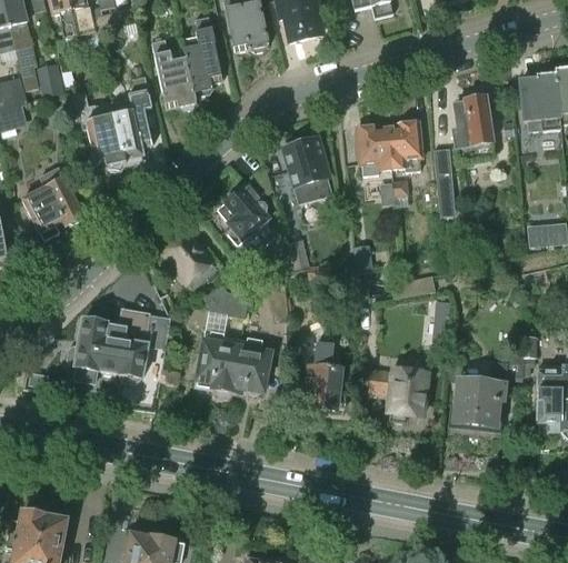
[(0,0),(0,54),(16,51),(2,0),(0,0)]
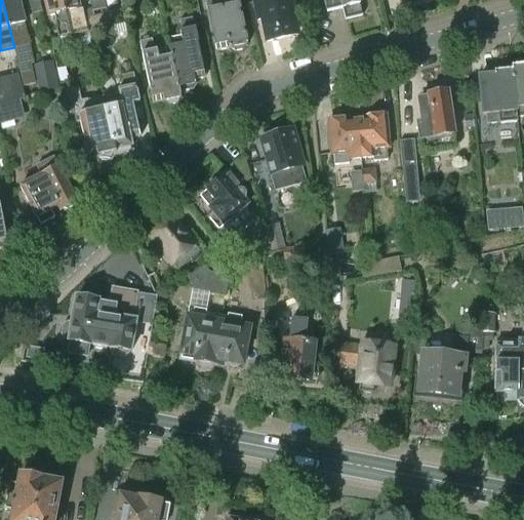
[(35,61),(31,43),(19,0),(2,0),(14,47),(15,46),(25,84),(37,81),(33,63),(34,63),(34,61),(35,61)]
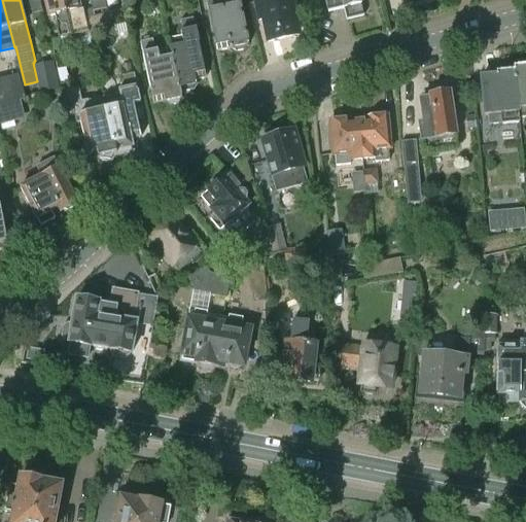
[(68,23),(63,0),(46,0),(49,11),(56,10),(59,26),(68,23)]
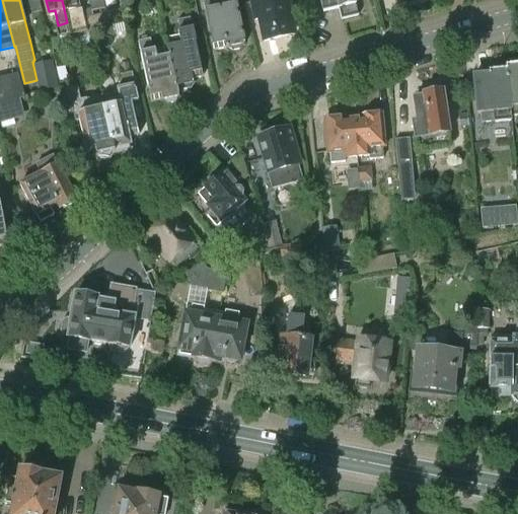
[(62,0),(67,22),(76,20),(73,5),(79,4),(78,0),(62,0)]
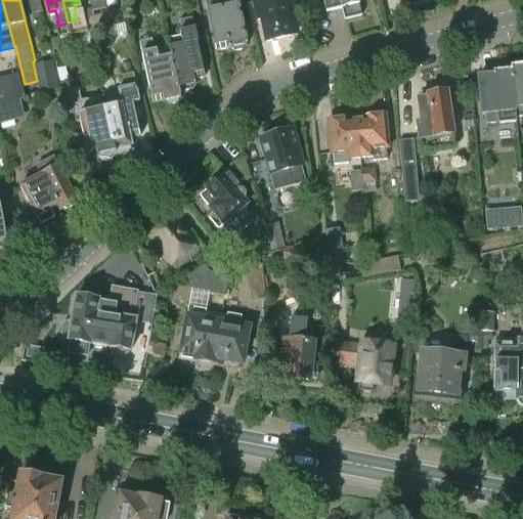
[(91,0),(93,8),(106,5),(105,0),(91,0)]
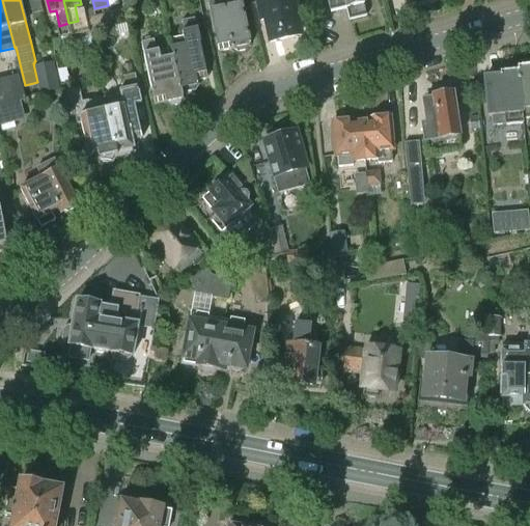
[(208,0),(211,0),(220,48),(234,46),(238,49),(247,47),(248,43),(250,43),(242,0),(208,0)]
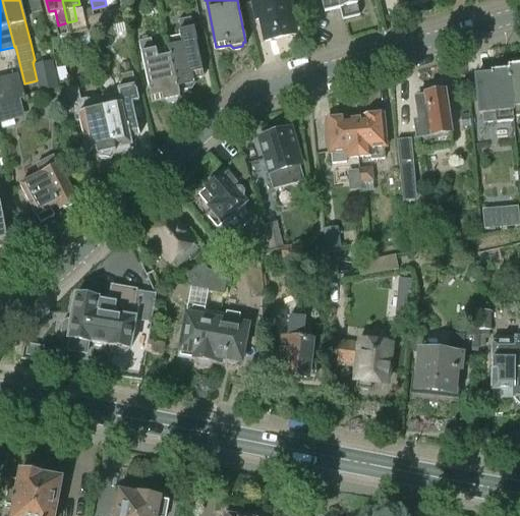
[(261,15),(266,38),(295,32),(287,0),(251,0),(255,16),(261,15)]
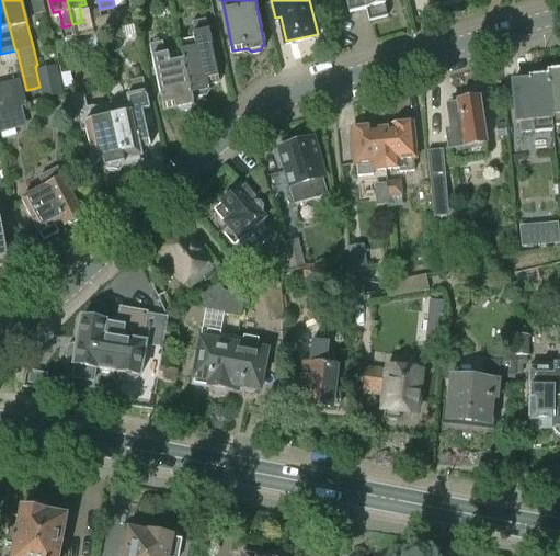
[(346,0),(350,10),(366,6),(366,7),(367,6),(369,15),(387,11),(385,1),(385,0),(346,0)]
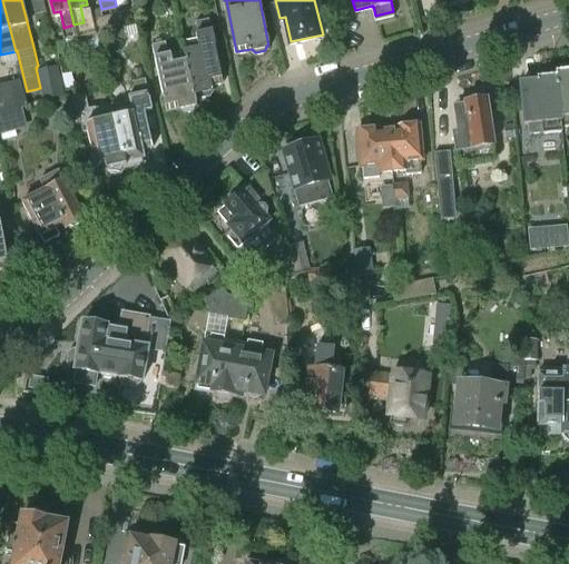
[(115,25),(111,10),(94,15),(96,28),(115,25)]
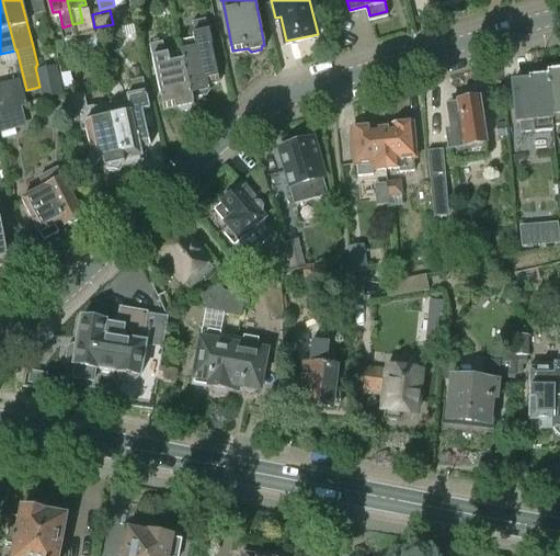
[(180,38),(182,48),(192,95),(206,92),(209,88),(209,87),(208,82),(219,80),(212,43),(208,27),(205,15),(193,19),(195,30),(193,31),(194,36),(180,38)]
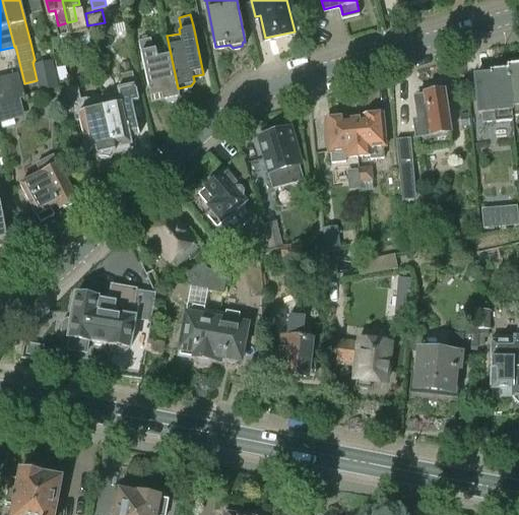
[(178,88),(169,45),(153,48),(151,36),(139,38),(142,50),(141,50),(152,100),(163,98),(165,98),(168,101),(169,101),(176,99),(178,94),(180,94),(178,88)]
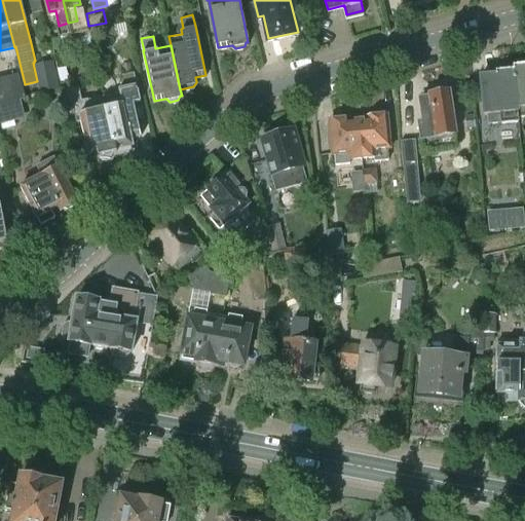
[(34,61),(34,63),(40,88),(59,84),(52,57),(35,61),(34,61)]
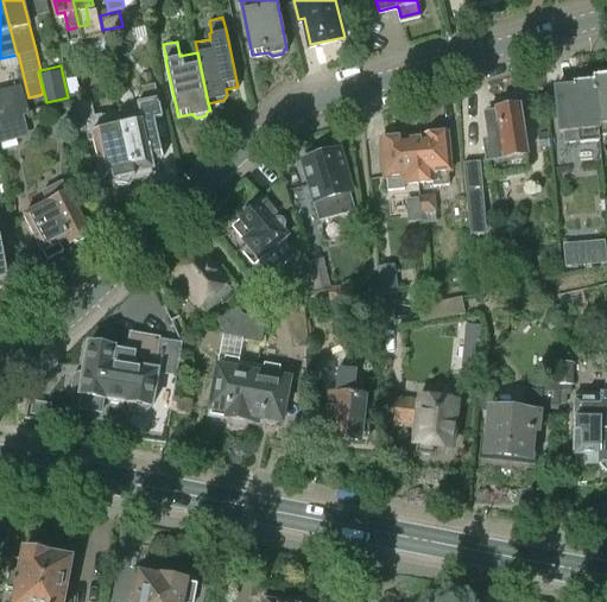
[(606,73),(593,74),(593,78),(599,132),(606,131),(606,73)]
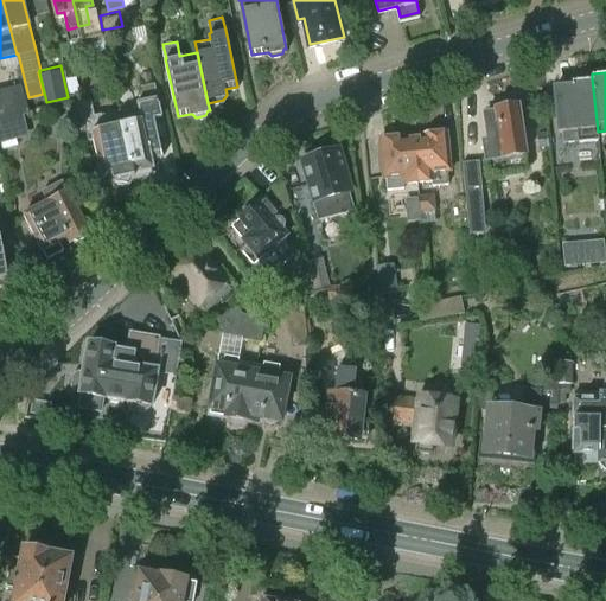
[(598,132),(592,78),(572,80),(573,84),(554,85),(557,129),(562,128),(563,140),(599,138),(598,132)]
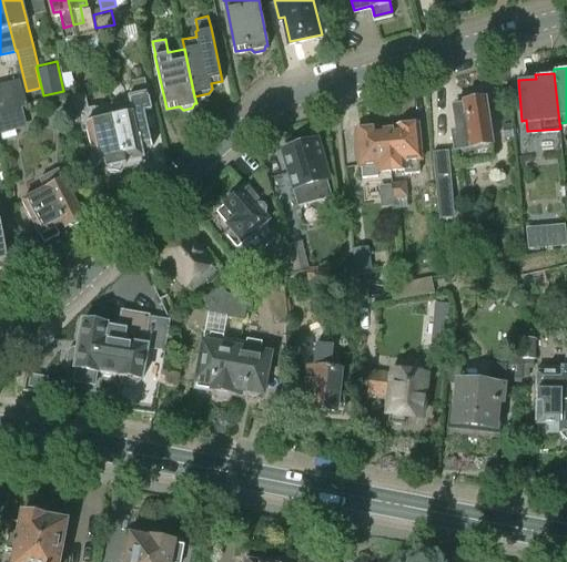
[(0,78),(0,108),(24,102),(18,74),(0,78)]
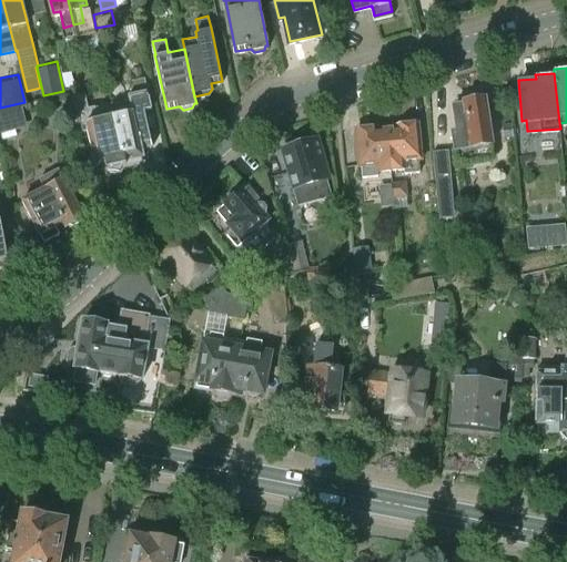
[(129,98),(112,102),(125,160),(141,156),(143,156),(141,147),(152,145),(144,109),(151,108),(144,77),(131,79),(134,93),(129,94),(129,98)]
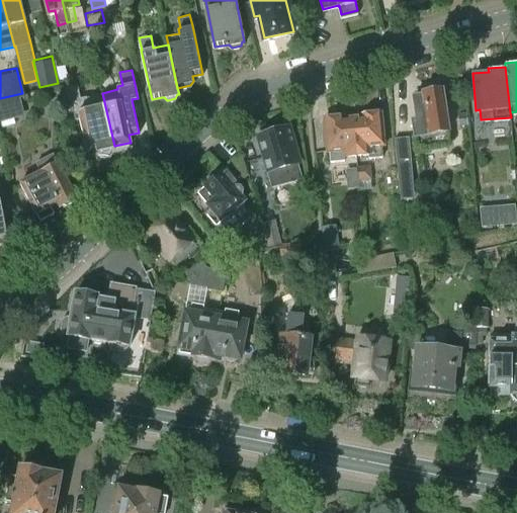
[(114,146),(102,93),(87,96),(86,95),(80,96),(78,84),(66,86),(69,100),(74,99),(76,112),(78,112),(88,155),(89,154),(97,153),(97,154),(98,154),(103,156),(103,157),(110,155),(113,150),(115,150),(114,146)]
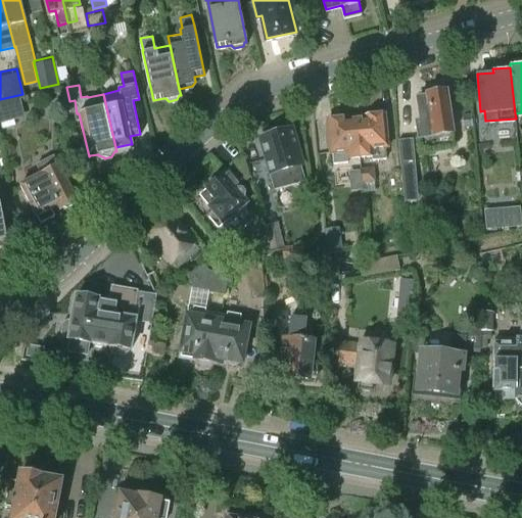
[(415,120),(417,141),(419,141),(420,151),(453,148),(453,142),(452,135),(453,135),(446,91),(444,91),(440,88),(432,89),(430,94),(427,94),(428,95),(417,96),(420,119),(415,120)]
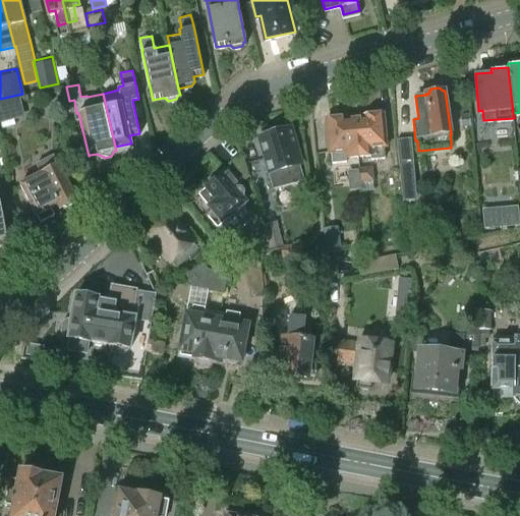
[(0,102),(0,120),(25,114),(21,97),(0,102)]
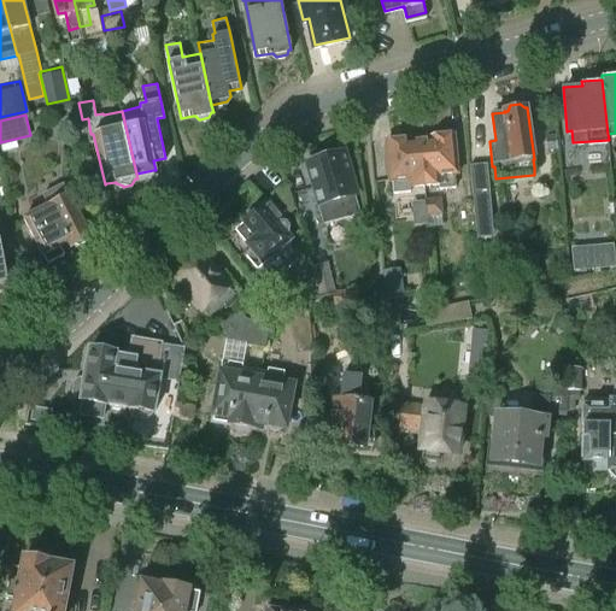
[(432,136),(421,137),(426,182),(440,181),(440,186),(456,184),(455,174),(458,174),(455,133),(452,133),(446,128),(438,128),(433,134),(432,134),(432,136)]
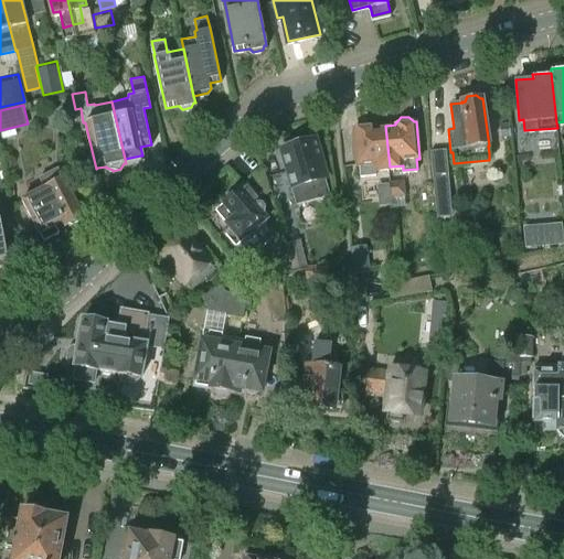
[(390,167),(385,126),(374,127),(374,125),(373,125),(368,120),(359,121),(354,127),(353,127),(357,163),(361,163),(362,174),(376,173),(375,168),(390,167)]
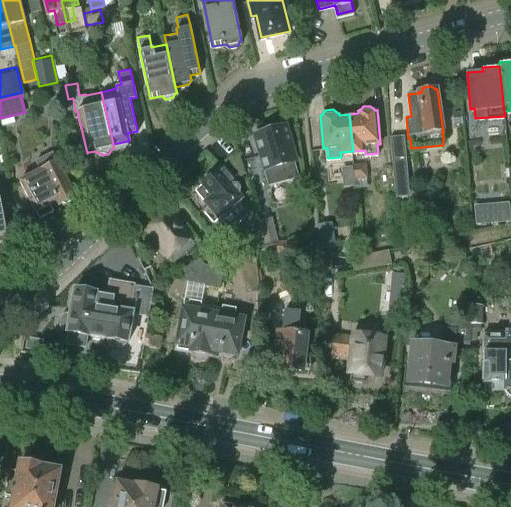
[(461,109),(452,110),(453,122),(462,121),(461,109)]
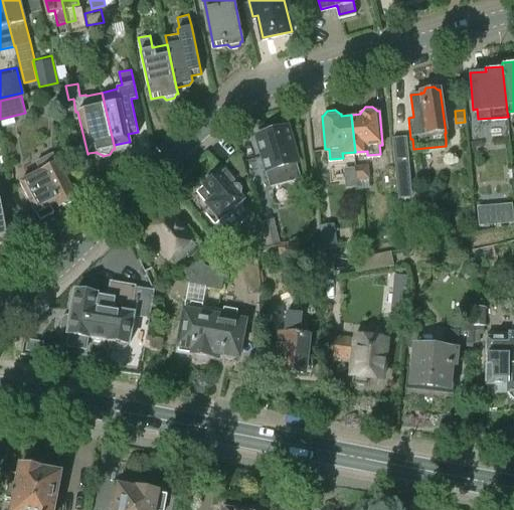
[(288,125),(257,134),(271,183),(299,175),(295,161),(298,160),(288,125)]
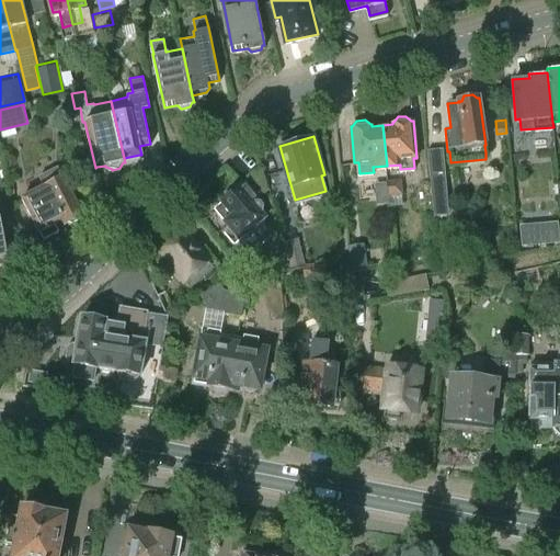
[(427,147),(432,197),(447,196),(443,146),(427,147)]
